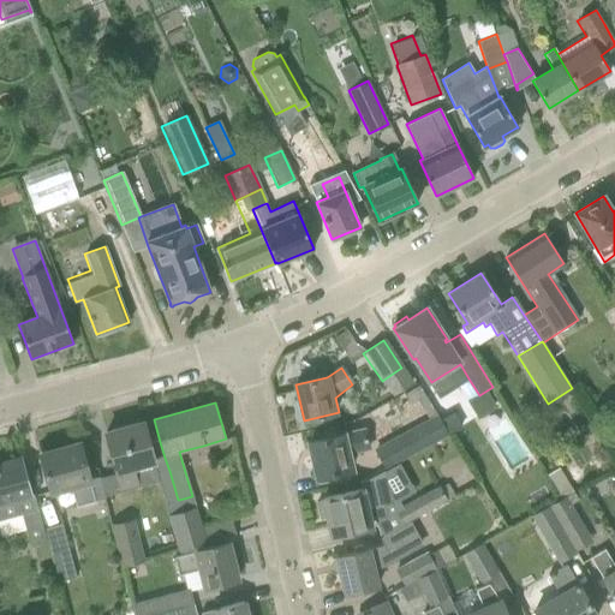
[(384,471),(448,435),(440,421),(436,415),(374,451),(384,471)]
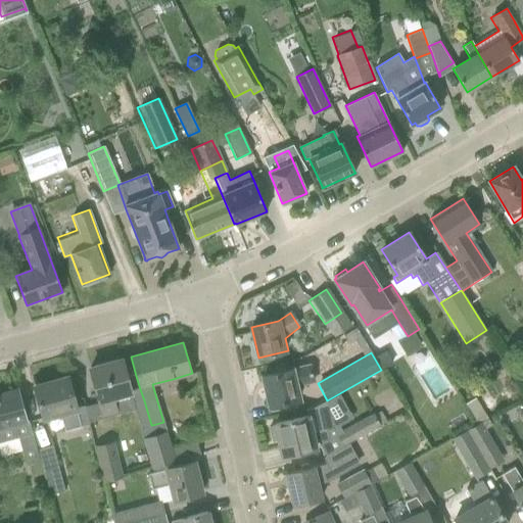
[(385,352),(374,358),(381,370),(391,365),(385,352)]
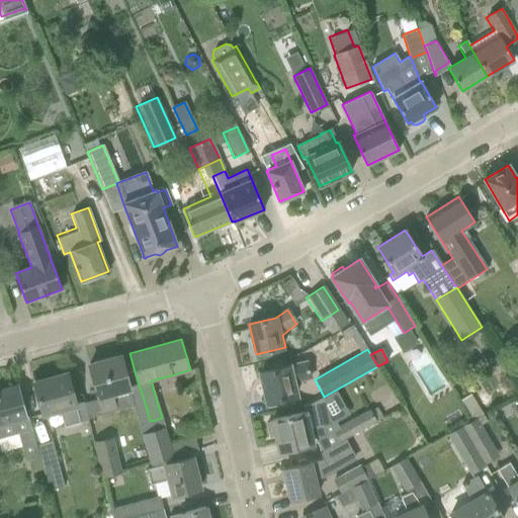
[(98,400),(89,402),(93,417),(134,406),(131,394),(130,389),(125,375),(120,355),(89,364),(98,400)]
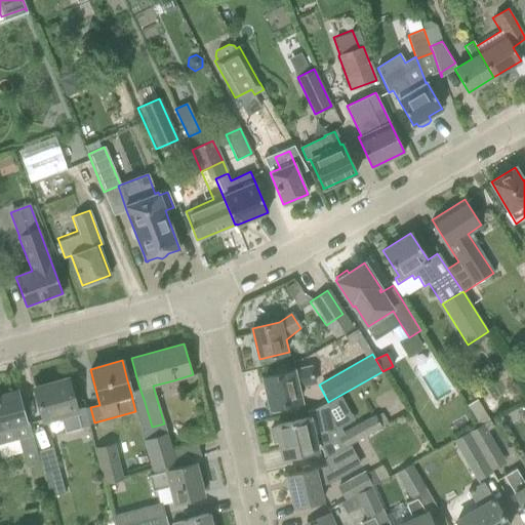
[(300,389),(315,386),(311,367),(264,377),(271,408),(303,400),(300,389)]
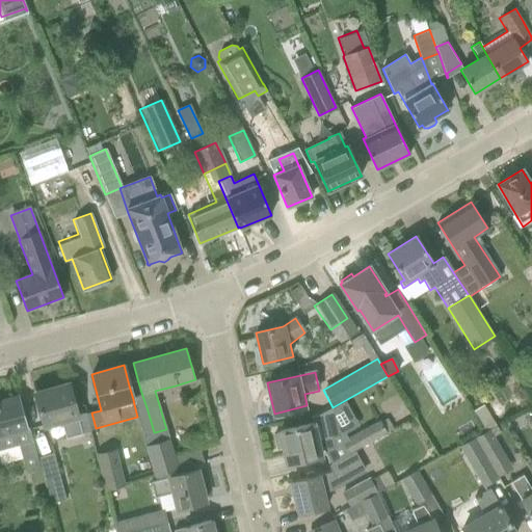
[(85,414),(77,416),(68,382),(67,382),(68,383),(35,393),(35,391),(34,392),(46,431),(61,426),(64,440),(82,434),(81,433),(90,431),(85,414)]
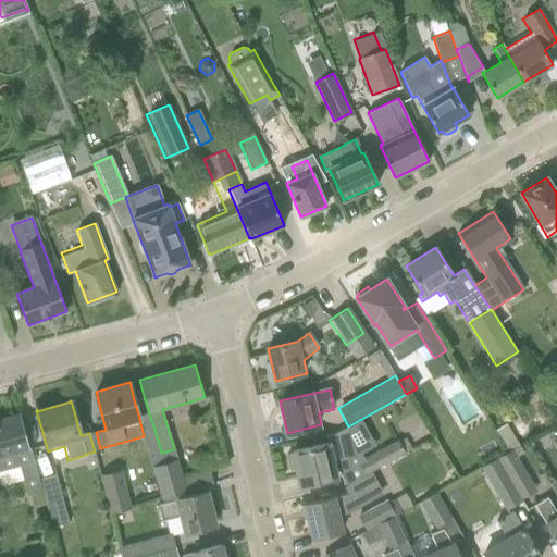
[(19,415),(0,420),(0,471),(20,467),(27,495),(42,491),(31,447),(28,448),(19,415)]
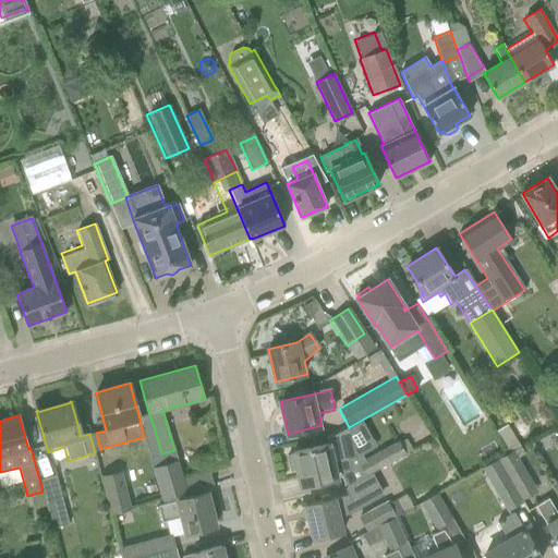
[(154,427),(149,415),(140,419),(141,424),(144,437),(148,457),(161,453),(154,427)]
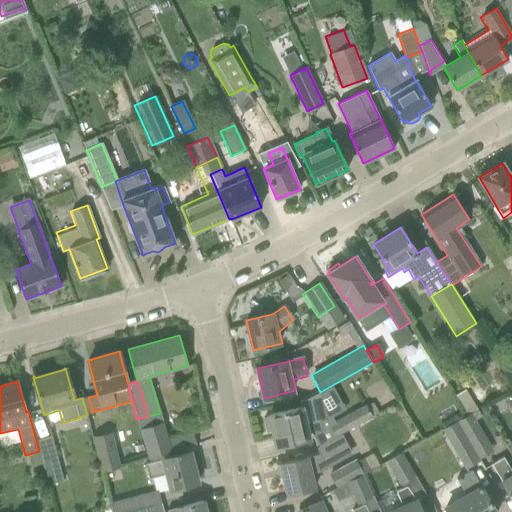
[(325,418),(319,392),(306,399),(300,400),(301,407),(268,415),(269,417),(263,418),(267,431),(272,430),(276,446),(309,439),(308,434),(322,430),(320,420),(327,419),(326,418),(325,418)]
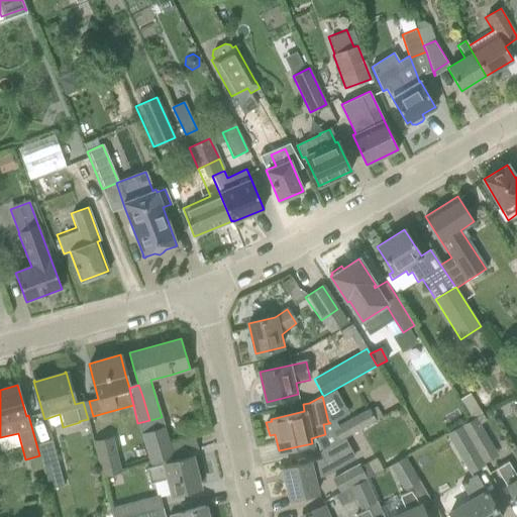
[(503,404),(494,409),(500,420),(509,416),(503,404)]
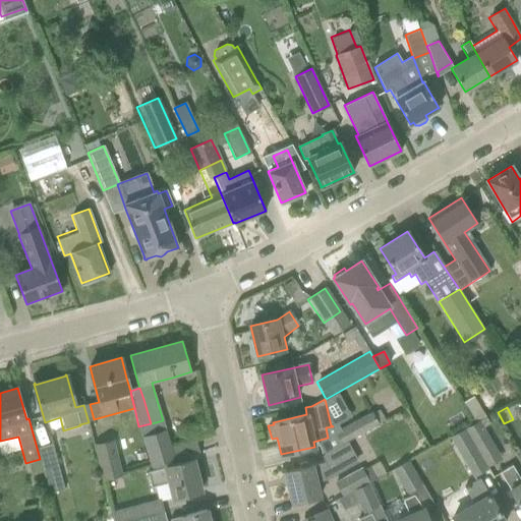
[(373,413),(372,413),(378,422),(379,422),(385,419),(379,410),(373,413)]
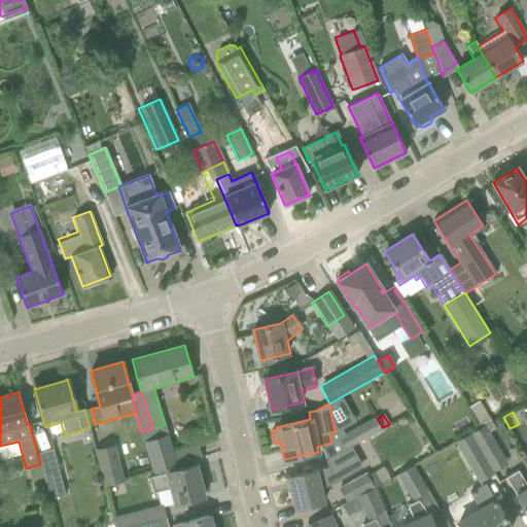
[(350,447),(383,428),(382,427),(377,418),(376,416),(338,437),(345,451),(351,448),(350,447)]
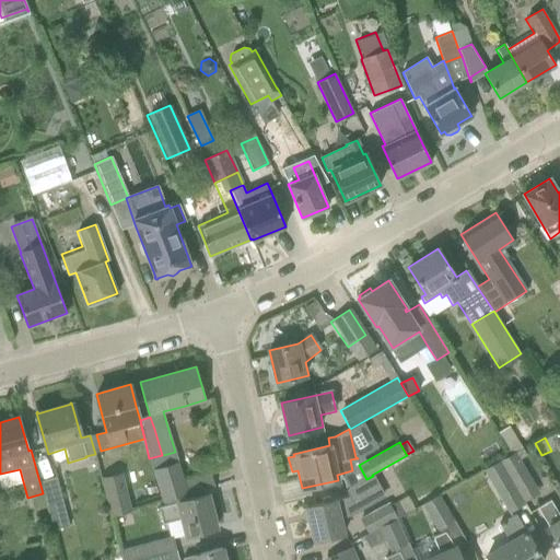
[(512,454),(500,461),(515,488),(531,479),(520,461),(526,457),(521,448),(512,454)]
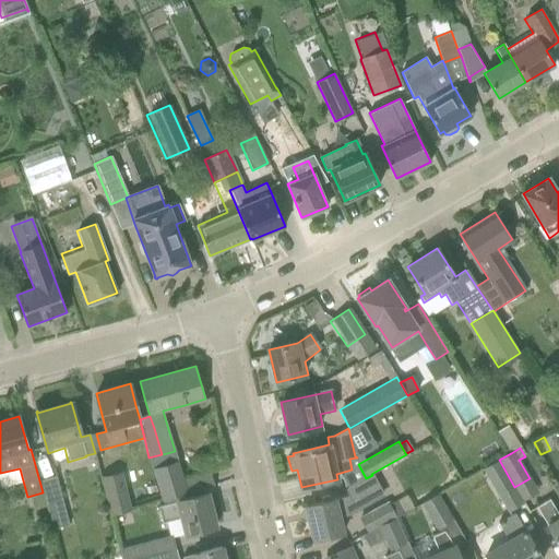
[(162,454),(149,458),(162,502),(188,495),(175,451),(163,454),(162,454)]
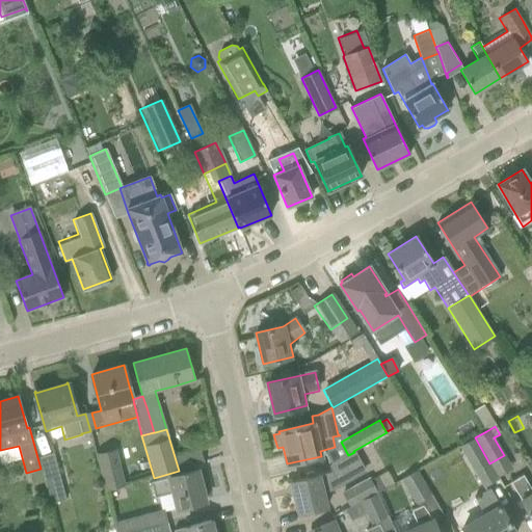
[(499,479),(498,477),(475,437),(458,447),(483,488),(499,479)]
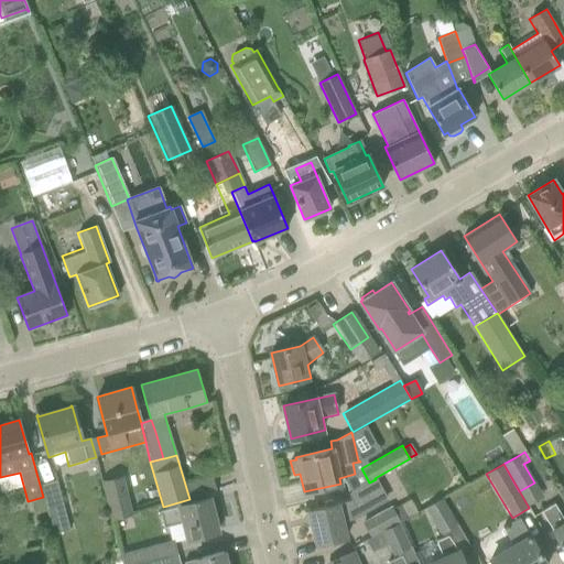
[(148,494),(129,499),(122,476),(101,483),(112,522),(163,507),(158,488),(156,488),(151,490),(148,494)]
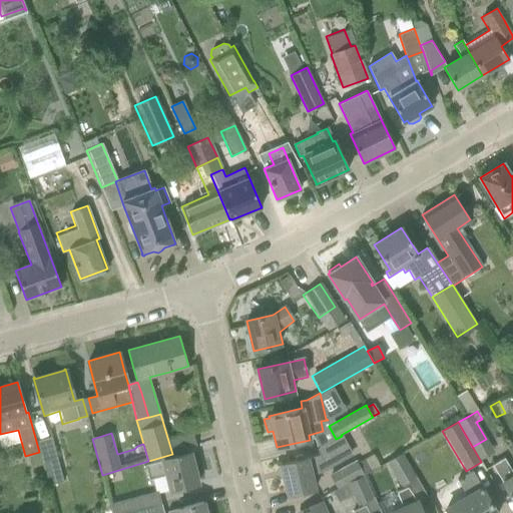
[(48,486),(63,482),(52,437),(37,441),(48,486)]
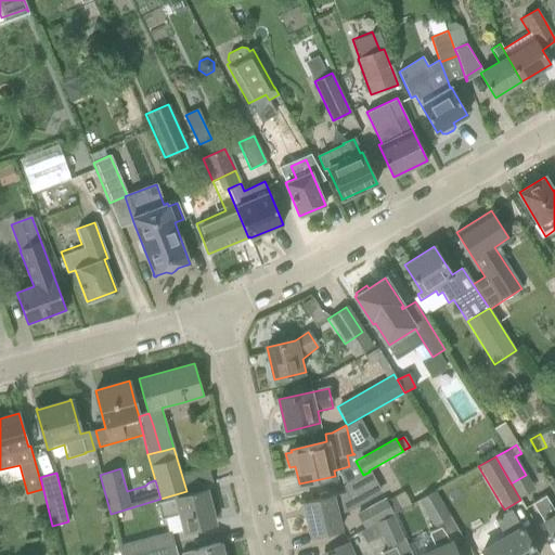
[(324,498),(304,502),(311,537),(333,531),(341,529),(337,515),(345,513),(363,502),(365,497),(356,479),(345,485),(344,486),(345,493),(334,495),(324,498)]
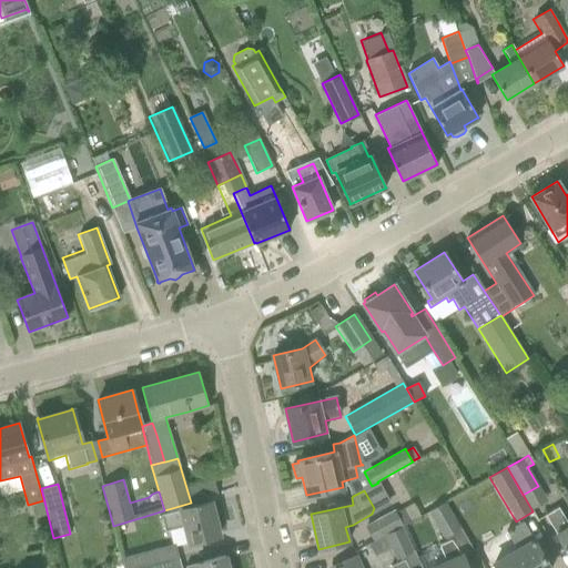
[(185,544),(220,535),(211,501),(161,515),(164,531),(182,527),(185,544)]
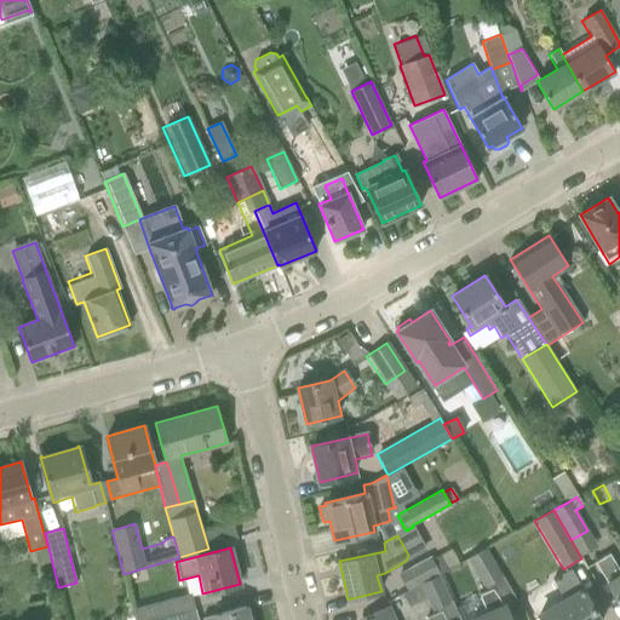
[(486,547),(466,560),(484,589),(487,587),(504,578),(486,547)]
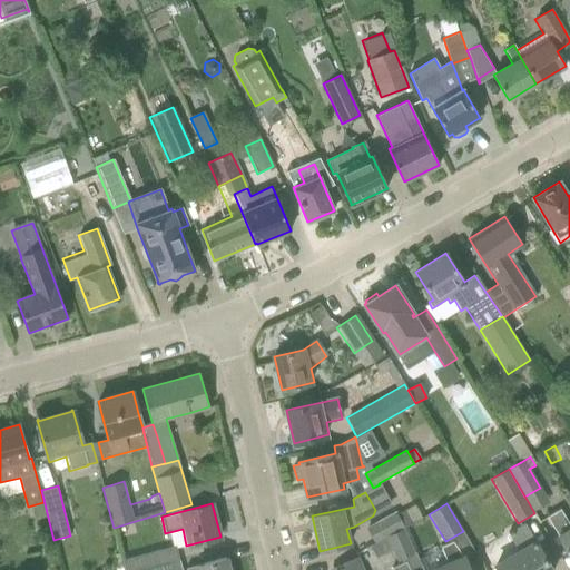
[(559,536),(558,536),(569,554),(569,522),(561,508),(548,516),(559,536)]
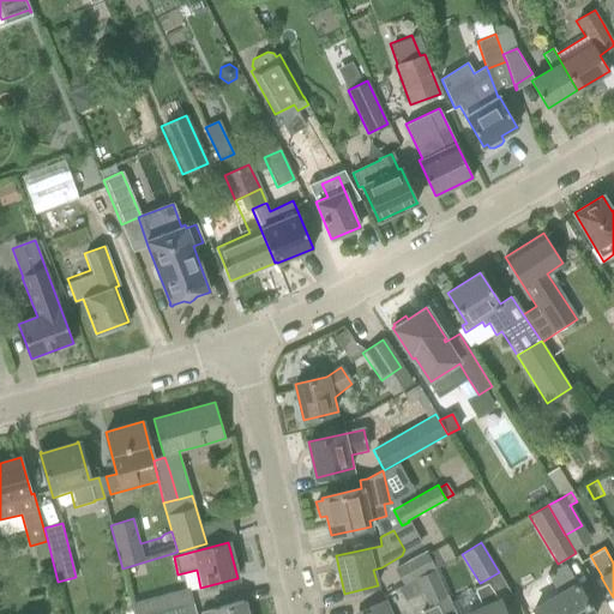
[(434,569),(446,563),(438,548),(427,554),(426,551),(393,567),(402,587),(416,578),(434,569)]
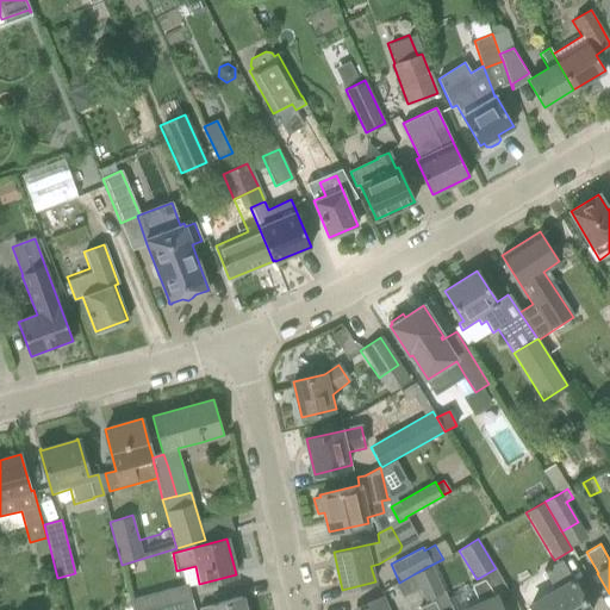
[(591,609),(572,578),(571,579),(560,561),(543,571),(554,587),(529,603),(533,609),(591,609)]
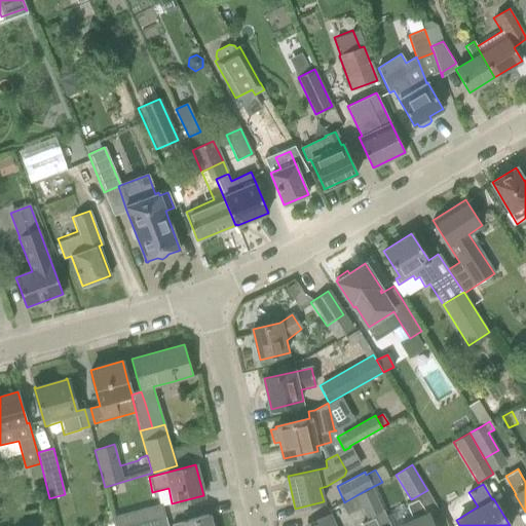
[(382,512),(372,487),(357,495),(366,518),(382,512)]
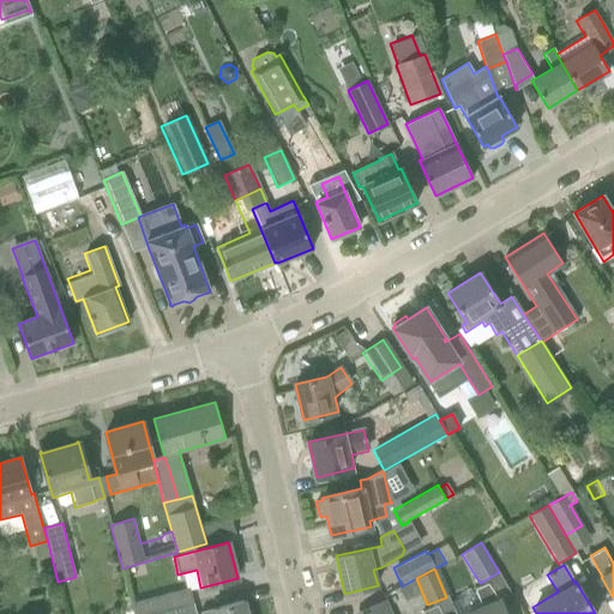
[(481,605),(465,612),(467,613),(505,613),(499,600),(511,593),(499,572),(482,582),(485,585),(475,590),(475,591),(481,605)]
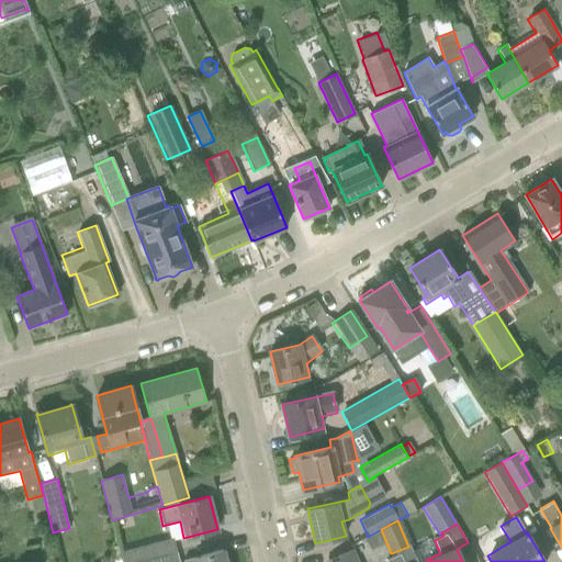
[(137,561),(177,552),(172,539),(120,553),(121,561),(137,561)]
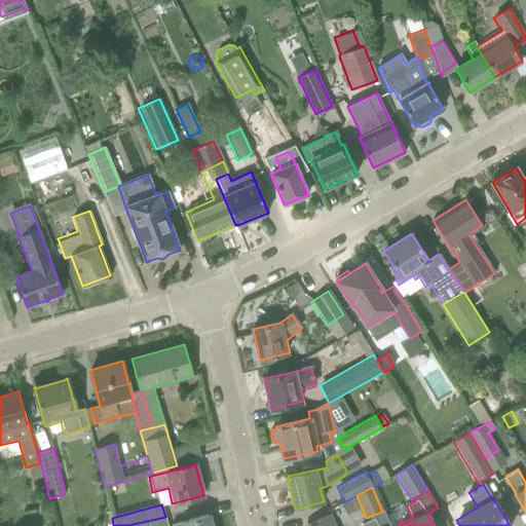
[(362,525),(389,525),(385,516),(383,511),(382,512),(370,517),(371,520),(362,524),(362,525)]
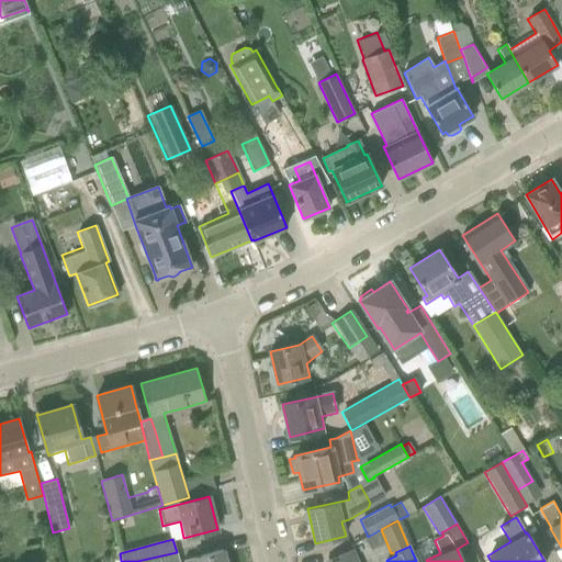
[(358,561),(353,550),(327,561),(358,561)]
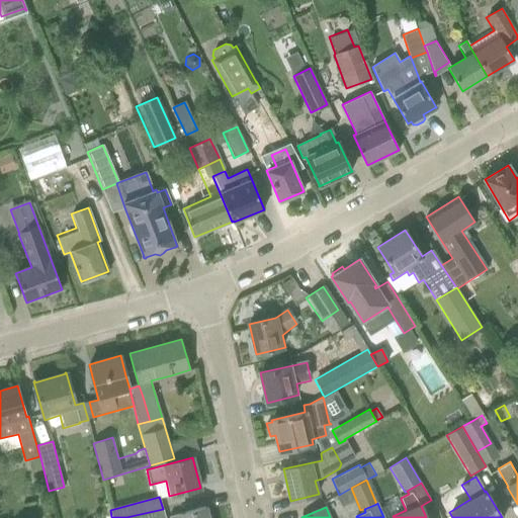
[(210,517),(209,509),(206,510),(205,509),(205,508),(184,513),(184,512),(169,516),(169,517),(210,517)]
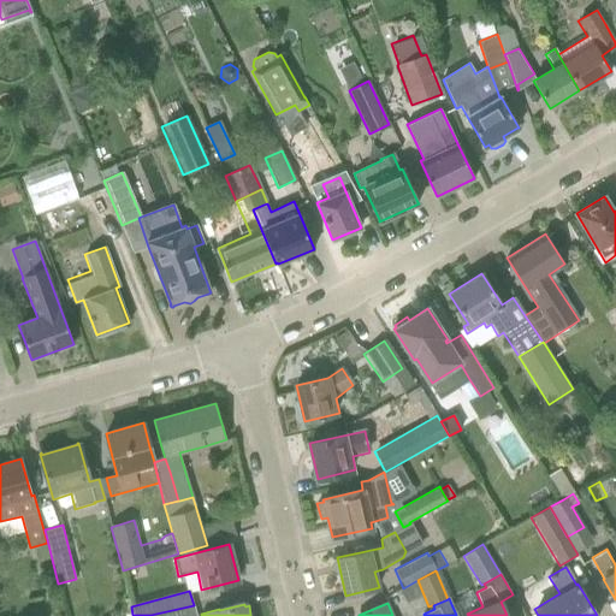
[(196,615),(194,605),(170,611),(171,615),(196,615)]
